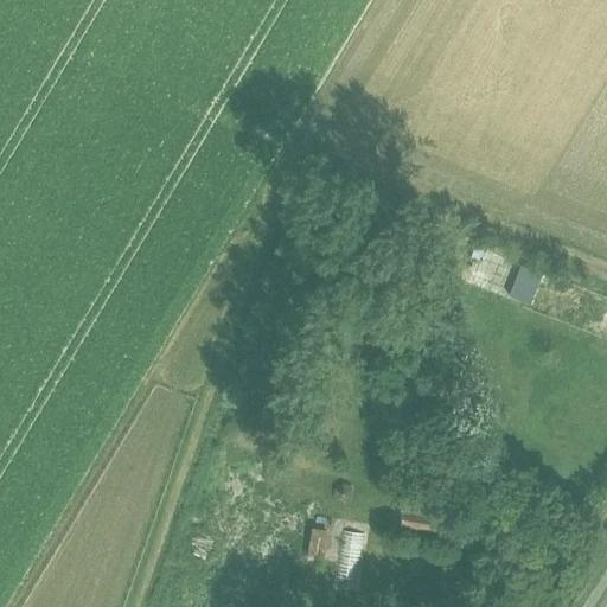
[(343,485),(334,490),(336,500),(344,503),(351,498),(351,490),(343,485)]
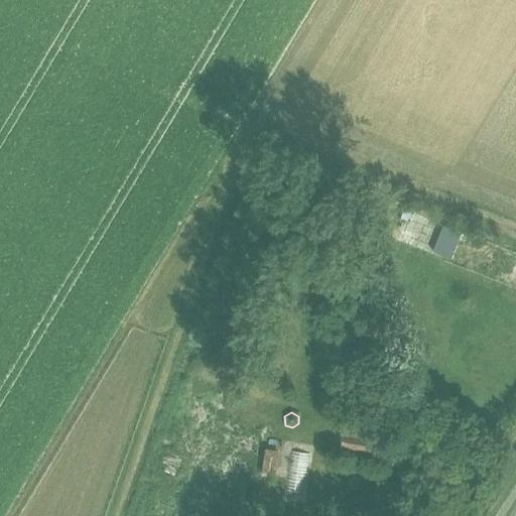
[(381,457),(384,434),(365,431),(367,418),(346,415),(340,450),(381,457)]
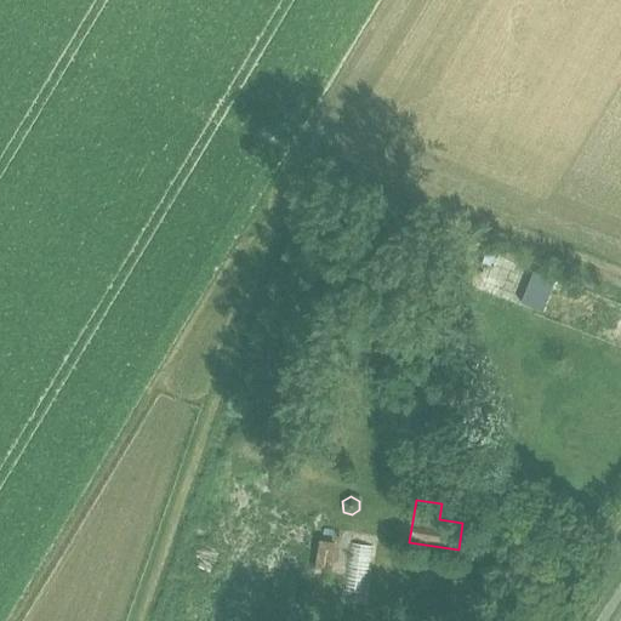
[(331,573),(335,542),(319,540),(314,570),(331,573)]
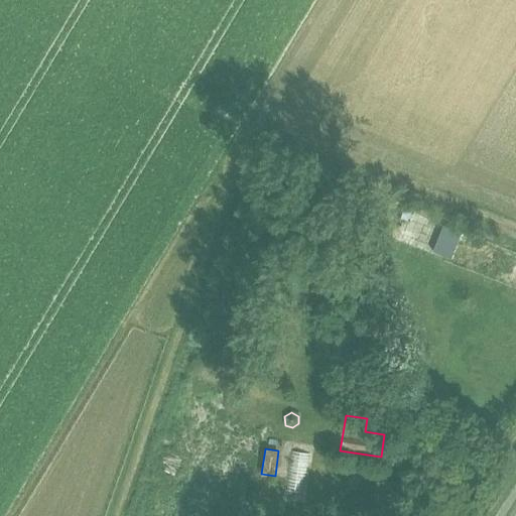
[(292,453),(286,490),(302,493),(308,455),(292,453)]
